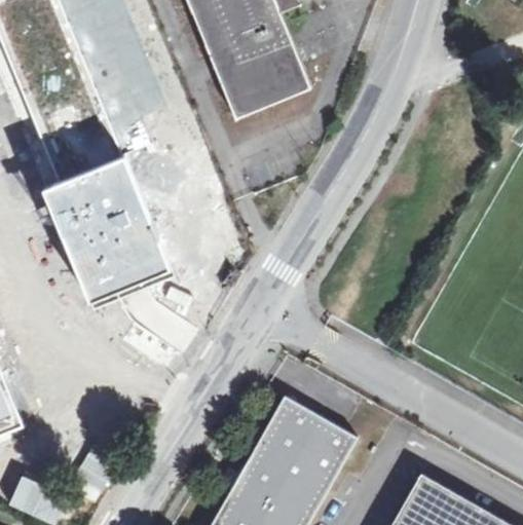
[(40,187),(90,311),(175,276),(60,0),(0,0),(0,41),(58,180),(40,187)]
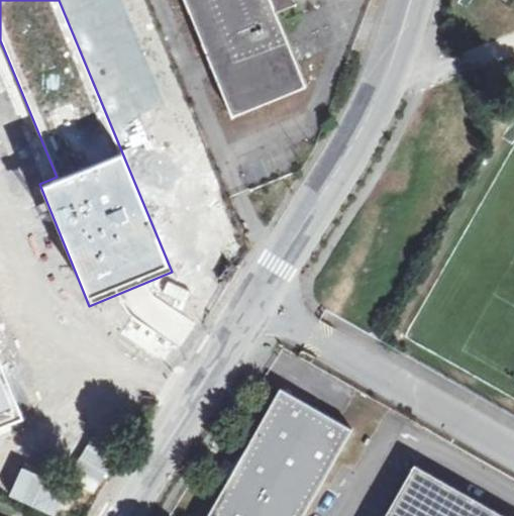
[(181,0),(223,103),(244,94),(249,104),(302,83),(294,64),(274,14),(273,11),(248,20),(239,0),(181,0)]
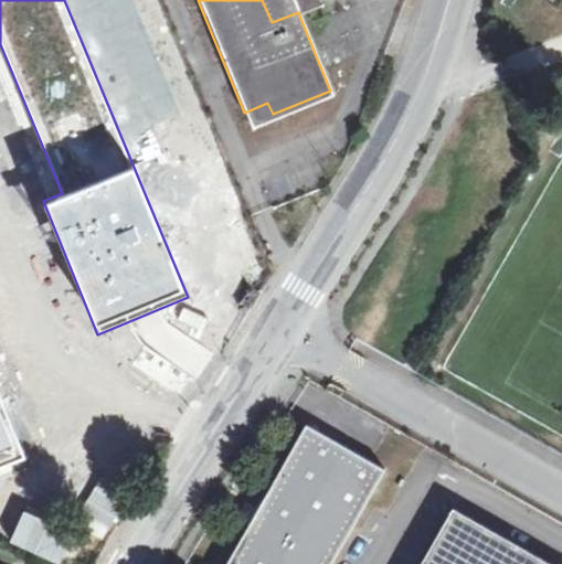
[(262,0),(272,22),(298,12),(293,0),(262,0)]
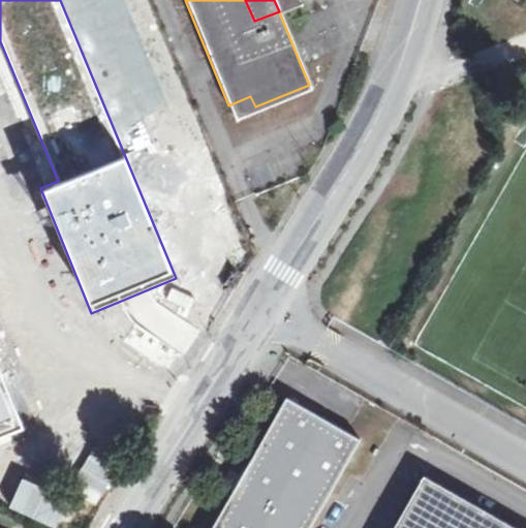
[(301,6),(298,0),(274,0),(279,11),(280,14),(301,6)]
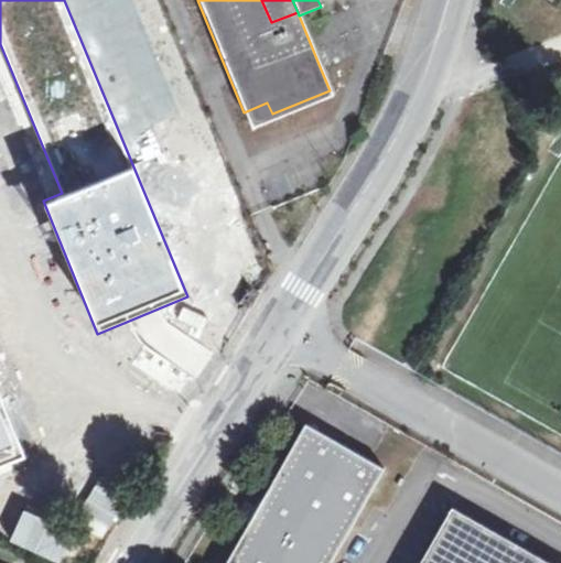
[(267,103),(244,112),(248,123),(272,114),(267,103)]
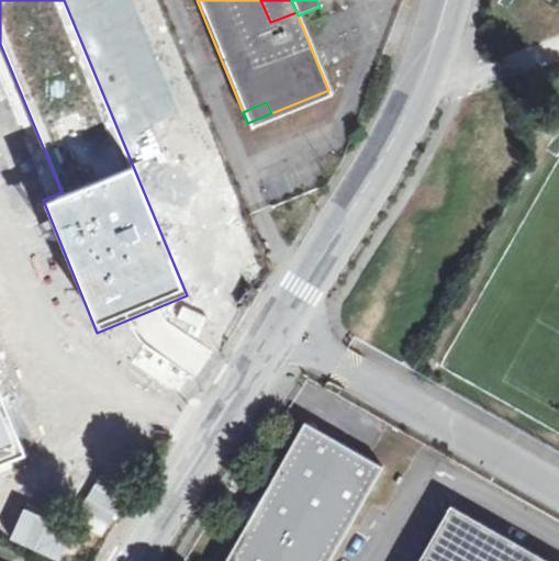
[(0,469),(24,459),(0,400),(0,469)]
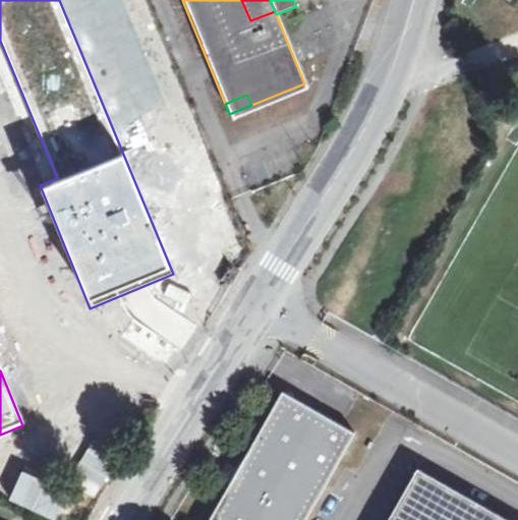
[(303,519),(352,434),(280,392),(207,519),(303,519)]
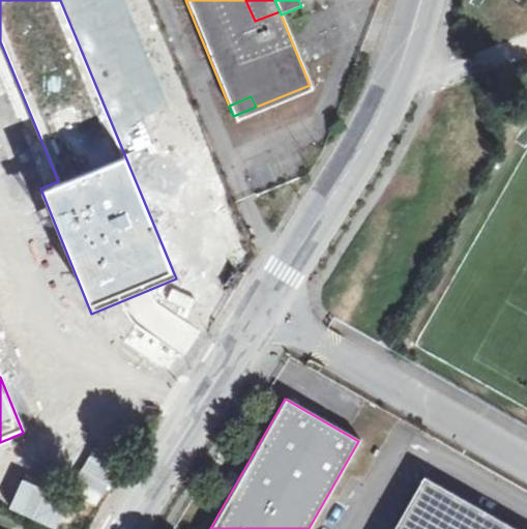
[(517,528),(425,477),(394,528),(517,528)]
